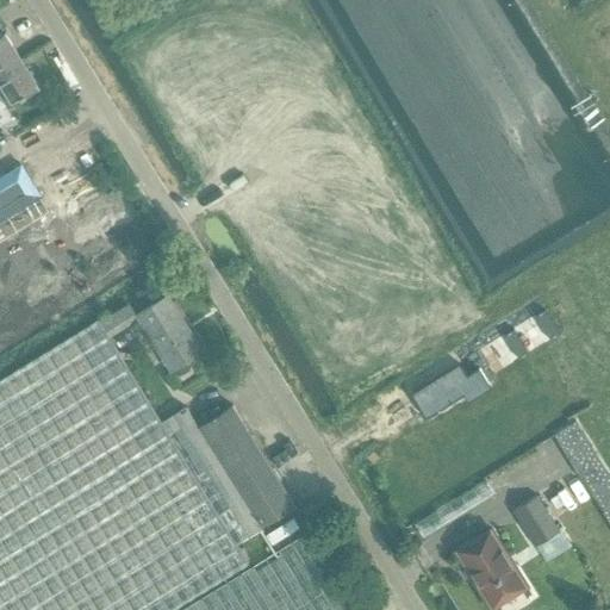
[(0,75),(22,62),(20,60),(4,33),(0,35),(0,75)]
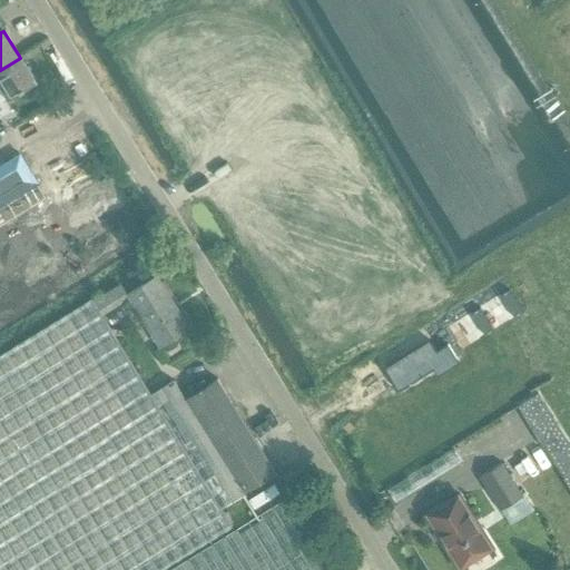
[(0,87),(8,99),(36,81),(20,58),(0,70),(0,87)]
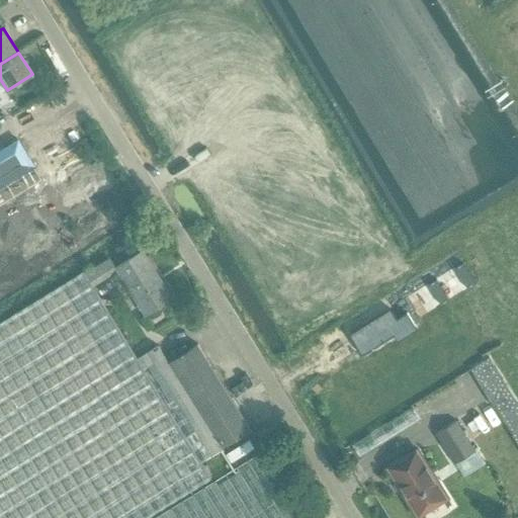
[(0,186),(33,167),(17,141),(0,151),(0,186)]
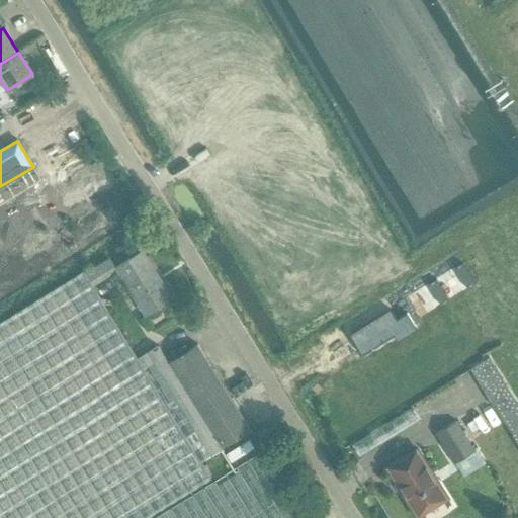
[(158,308),(171,299),(141,252),(114,269),(144,317),(146,315),(150,322),(162,314),(158,308)]
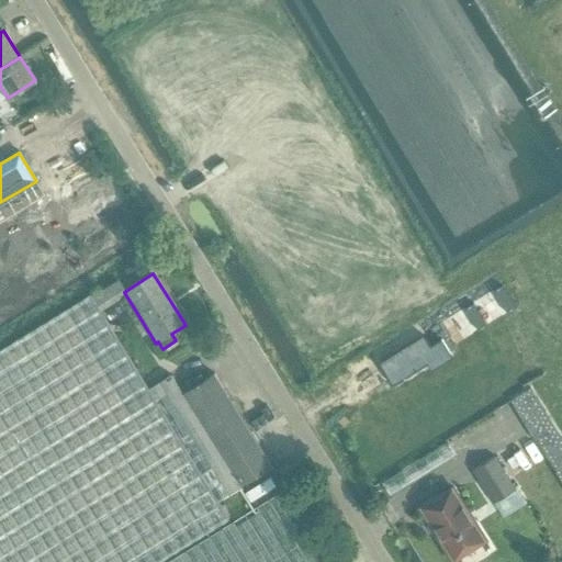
[(100,292),(91,296),(97,306),(105,301),(115,294),(110,285),(100,292)]
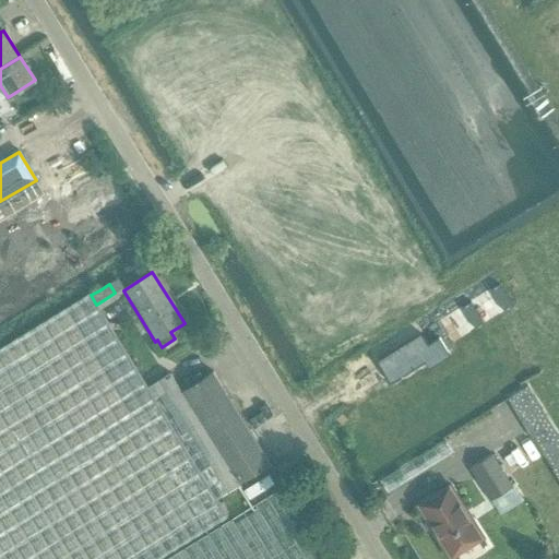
[(90,293),(0,347),(0,558),(157,558),(227,516),(216,499),(239,484),(269,464),(211,373),(181,392),(170,372),(147,387),(96,305),(91,295),(90,293)]
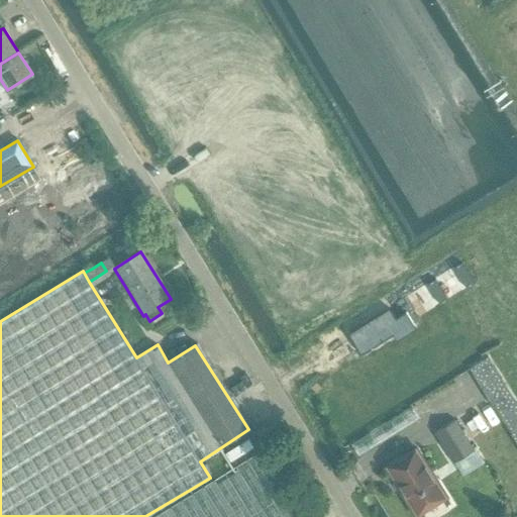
[(389,308),(348,334),(360,354),(392,334),(401,328),(395,319),(389,308)]
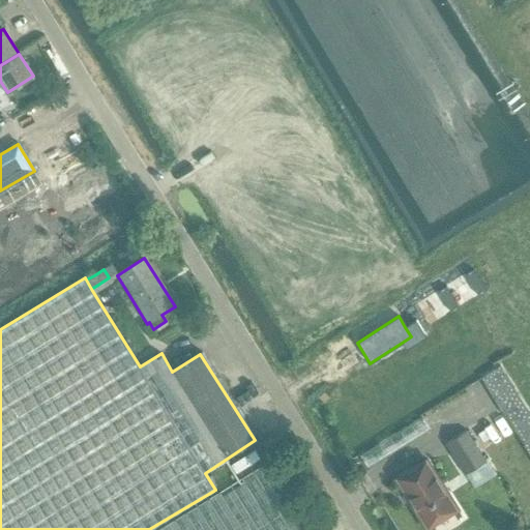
[(414,321),(405,327),(411,336),(402,343),(407,351),(427,340),(414,321)]
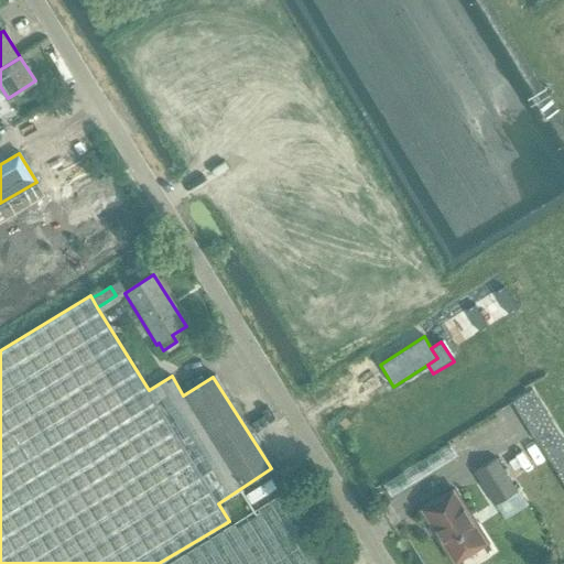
[(563,444),(531,392),(511,404),(563,488),(563,444)]
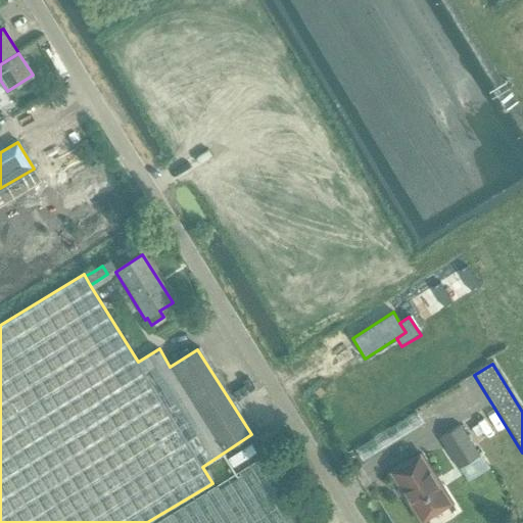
[(417,414),(354,452),(363,464),(424,426),(417,414)]
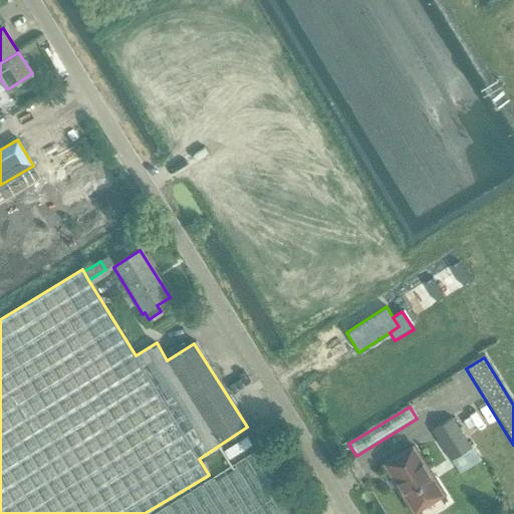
[(452,418),(432,431),(450,461),(470,449),(452,418)]
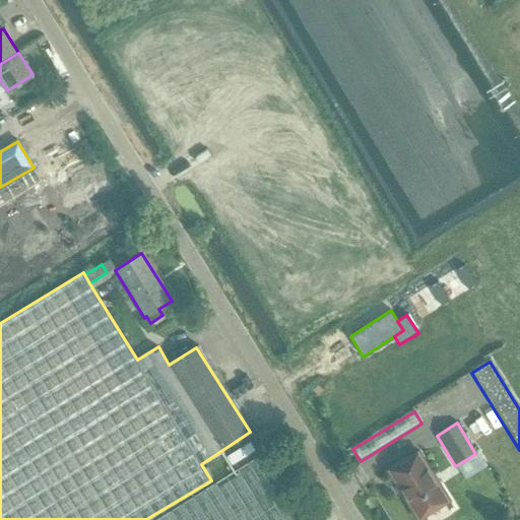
[(417,517),(446,500),(416,453),(389,470),(417,517)]
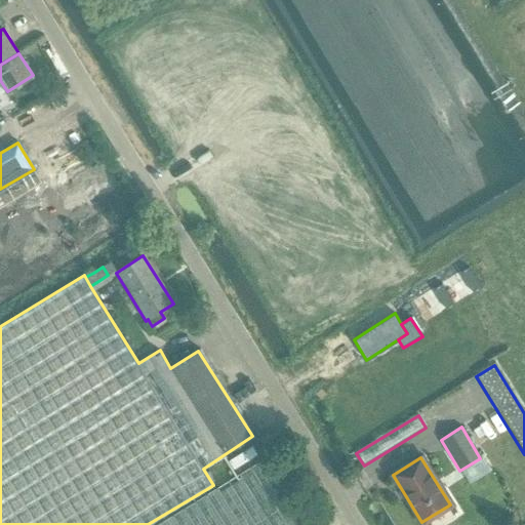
[(490,473),(480,458),(459,471),(470,485),(490,473)]
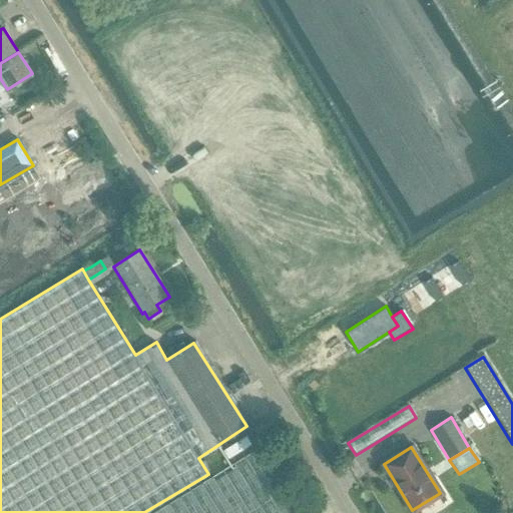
[(295,512),(257,450),(234,464),(236,468),(215,481),(212,477),(154,512),(295,512)]
